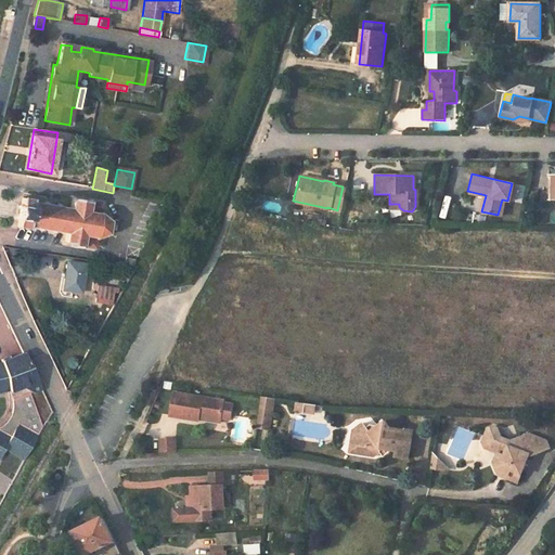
[(449,218),(452,197),(446,196),(441,217),(449,218)]
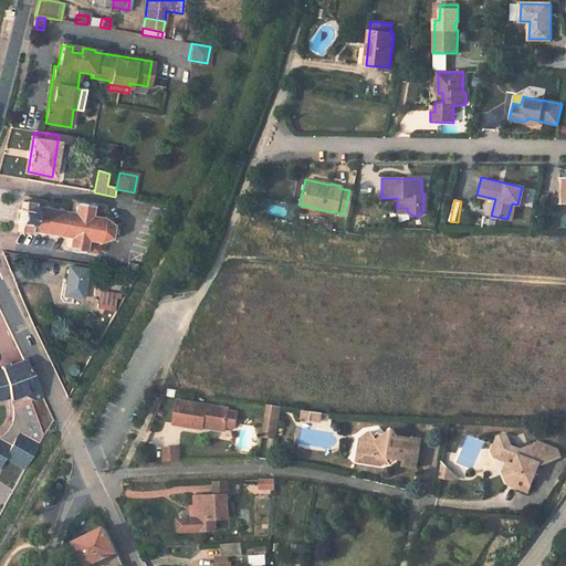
[(19,223),(18,231),(28,233),(29,230),(67,238),(65,248),(95,253),(97,242),(109,239),(112,226),(102,218),(104,208),(73,202),(72,212),(33,206),(33,203),(22,201),(21,209),(19,209),(17,223),(19,223)]
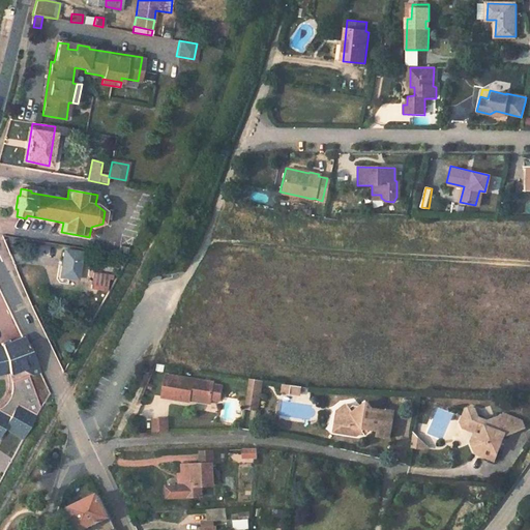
[(254,189),(251,200),(268,205),(270,195),(254,189)]
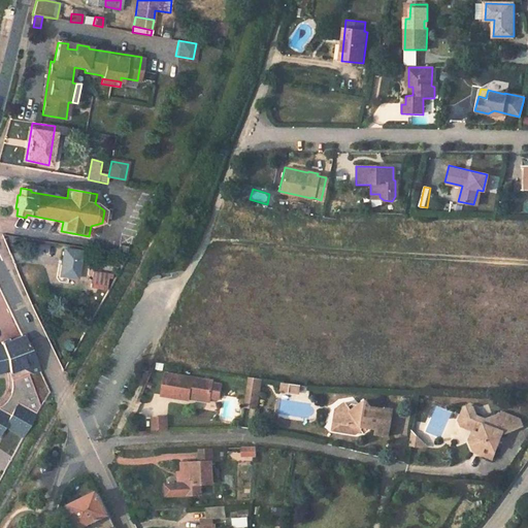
[(64,250),(60,275),(77,278),(81,253),(64,250)]
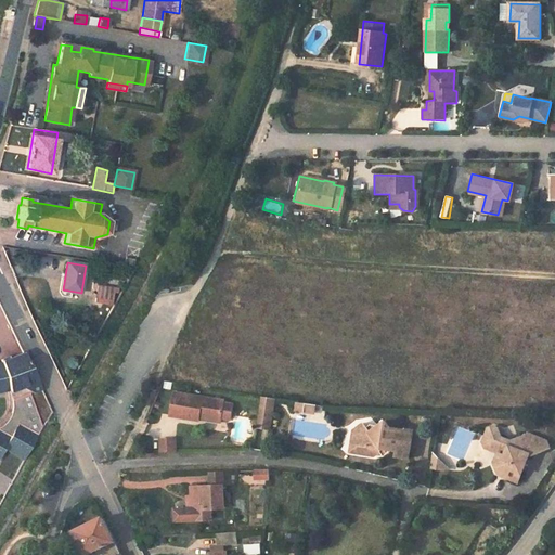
[(99,286),(95,301),(100,302),(112,304),(115,288),(99,286)]
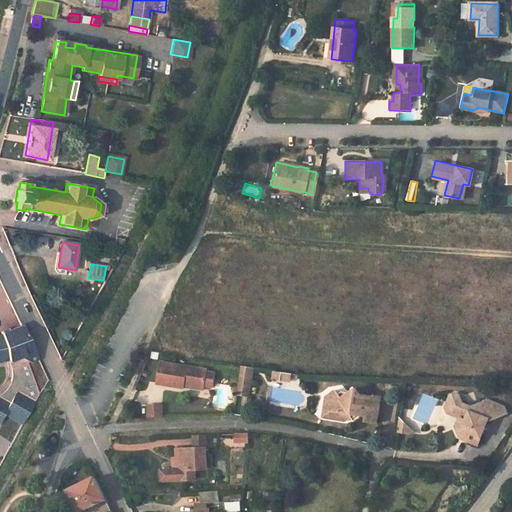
[(0,361),(8,359),(12,371),(12,373),(12,379),(10,385),(7,389),(6,390),(2,393),(0,394),(0,422),(5,413),(24,423),(47,380),(21,326),(1,334),(2,335),(0,335),(0,361)]
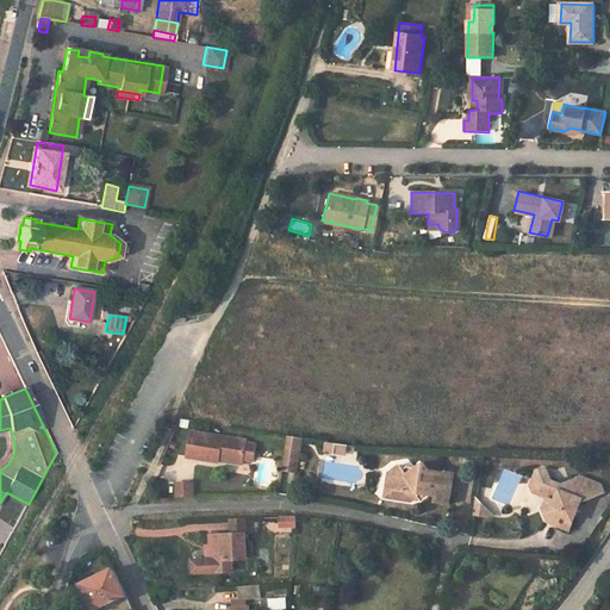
[(191,431),(186,456),(218,462),(218,458),(243,461),(244,459),(247,442),(247,441),(191,431)]
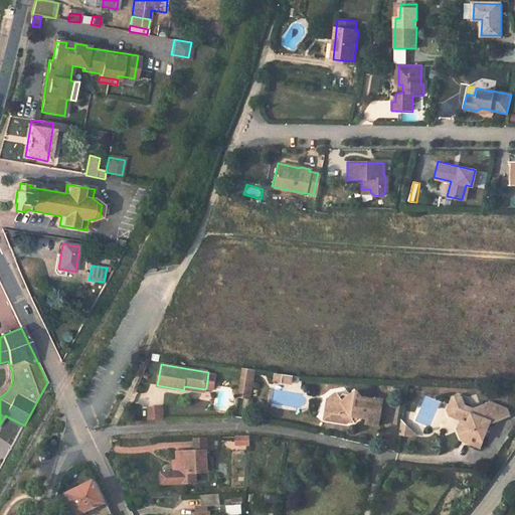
[(241,368),(238,398),(252,399),(255,369),(241,368)]
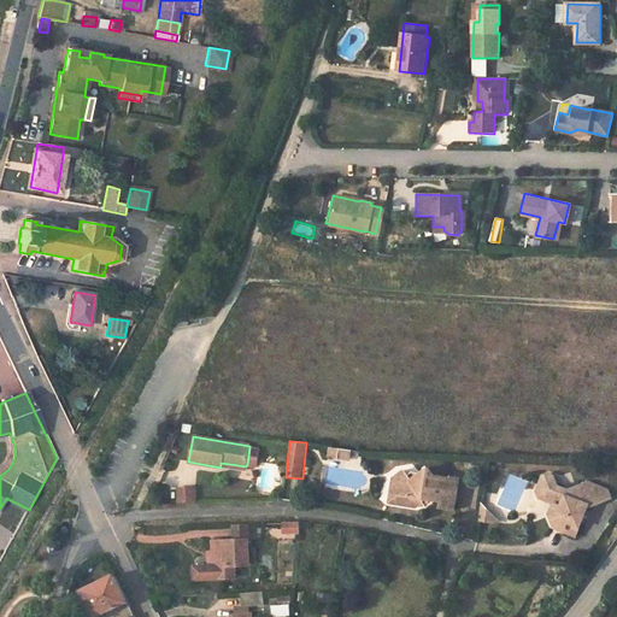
[(258,448),(250,447),(247,464),(256,465),(258,448)]
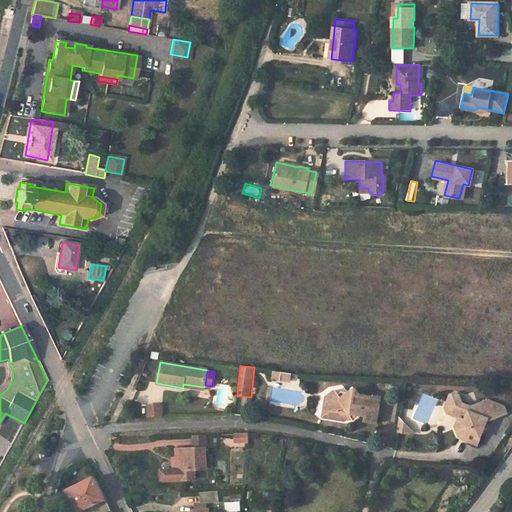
[(274,379),(282,380),(283,373),(275,371),(274,379)]
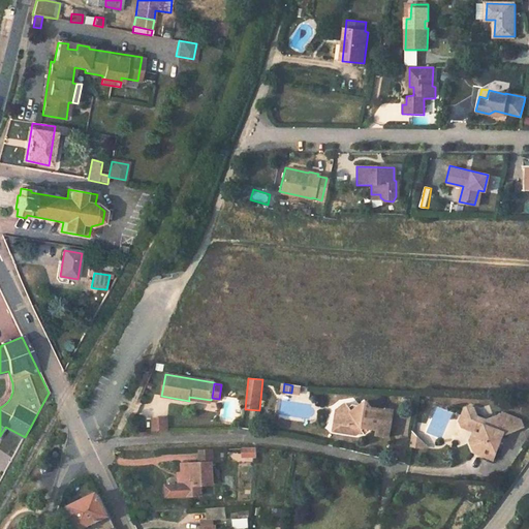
[(292,385),(291,393),(300,395),(302,386),(301,386),(292,385)]
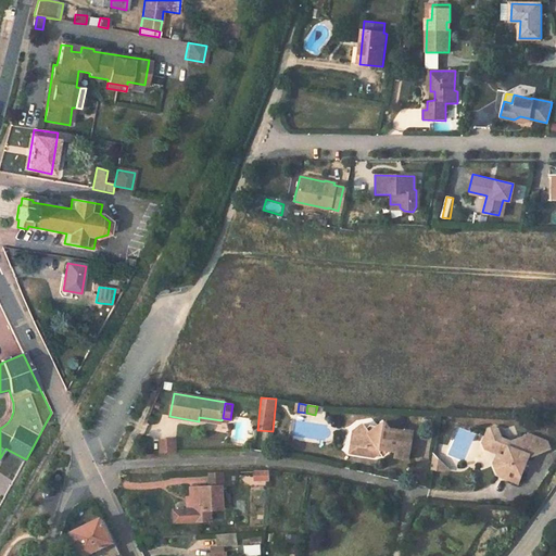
[(353,429),(351,444),(358,445),(357,454),(373,457),(377,455),(379,454),(379,450),(390,452),(393,453),(393,457),(407,459),(412,432),(390,429),(386,421),(369,431),(363,424),(353,429)]
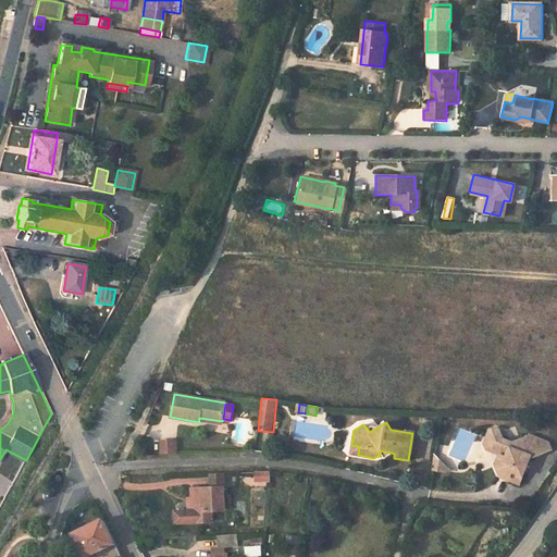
[(502,472),(511,477),(509,480),(521,484),(533,456),(537,458),(553,452),(548,442),(533,435),(515,443),(504,438),(499,430),(491,426),(487,433),(492,435),(489,444),(498,447),(496,453),(499,454),(495,462),(502,472)]
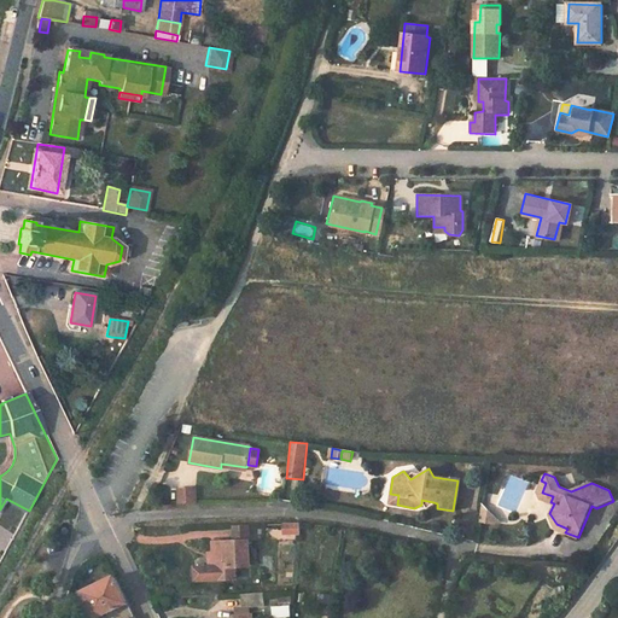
[(536,493),(538,497),(551,502),(553,496),(542,493),(546,483),(541,481),(536,493)]
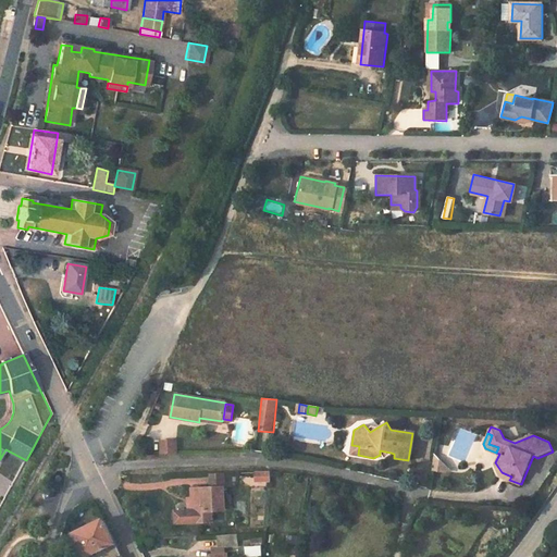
[(169,443),(156,443),(156,454),(169,454),(169,443)]
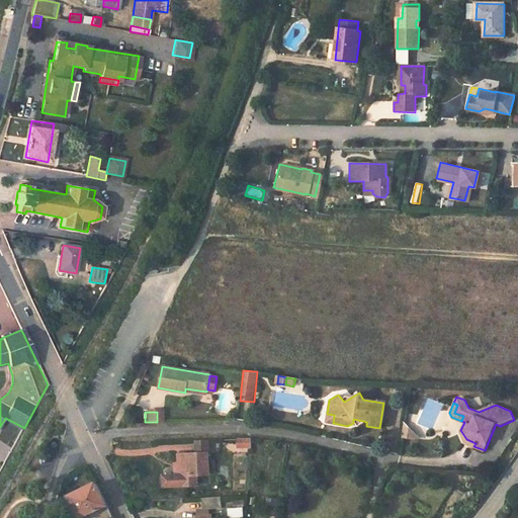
[(327,414),(325,422),(333,423),(334,415),(327,414)]
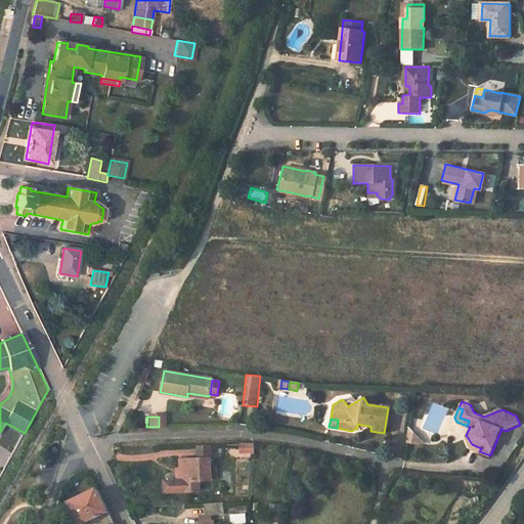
[(417,445),(423,446),(412,434),(411,439),(410,444),(417,445)]
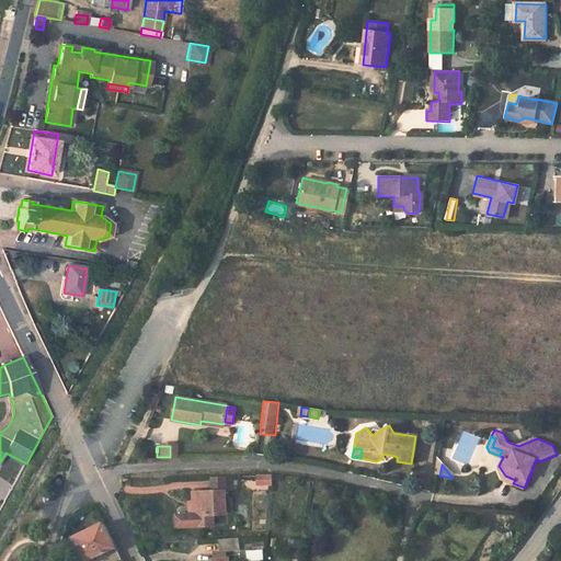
[(259,477),(259,485),(273,485),(273,476),(259,477)]
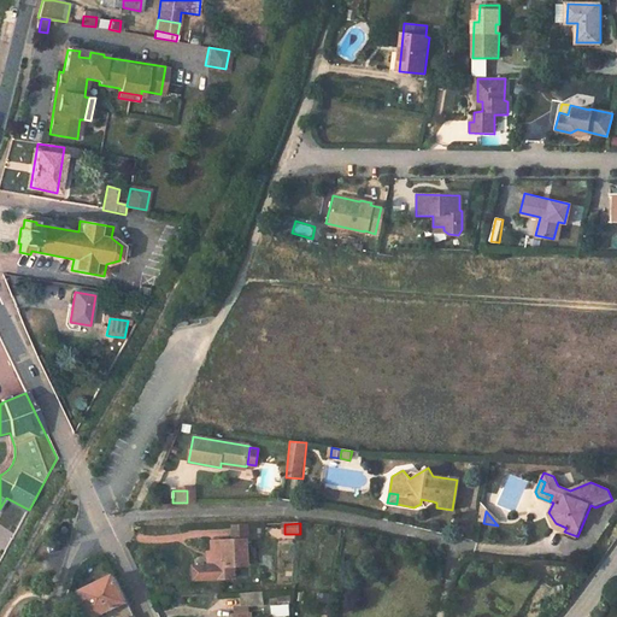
[(213,552),(215,580),(236,579),(235,566),(250,566),(248,540),(212,541),(213,552)]
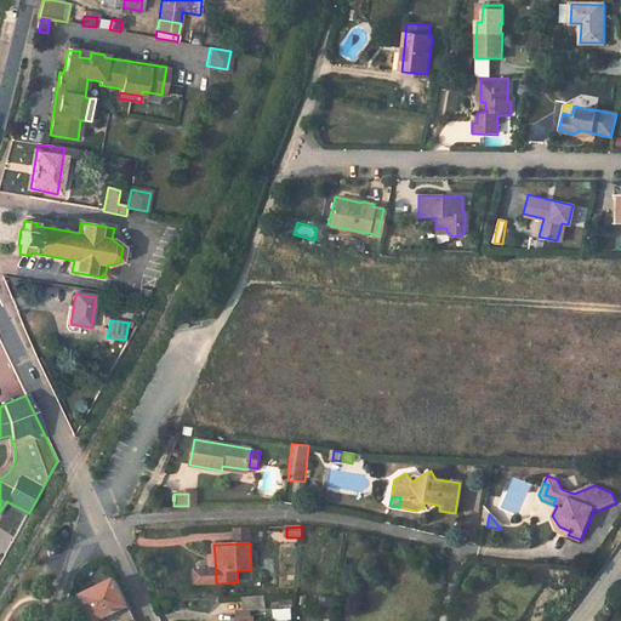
[(83,596),(95,620),(106,616),(107,620),(131,620),(135,620),(127,605),(115,580),(83,596)]
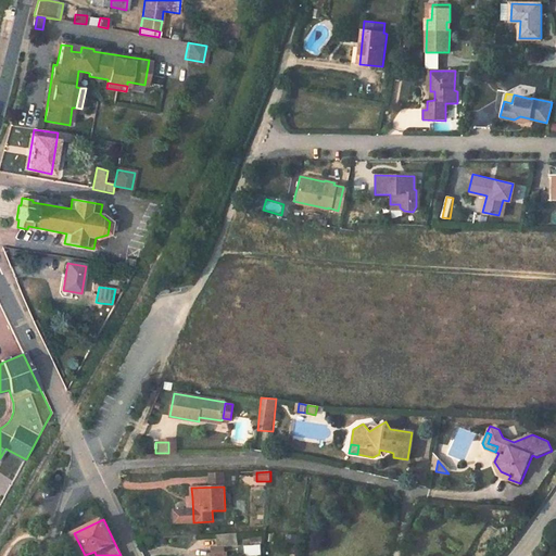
[(239,535),(230,536),(230,547),(239,546),(239,535)]
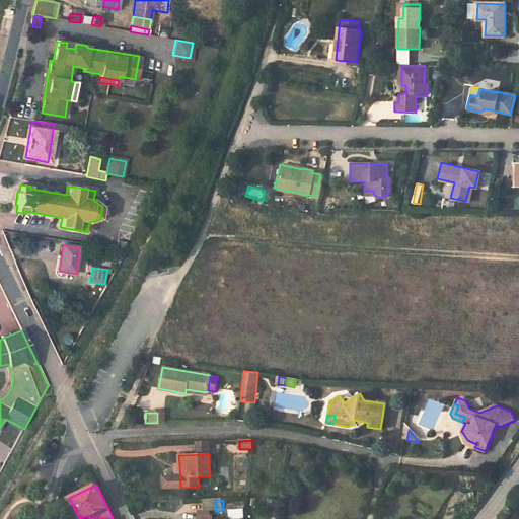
[(211,507),(197,508),(197,517),(212,517),(211,507)]
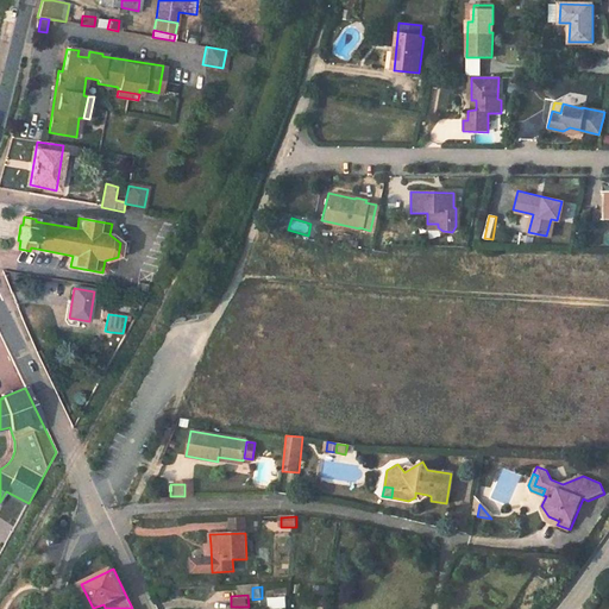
[(268,597),(268,608),(286,608),(286,596),(268,597)]
